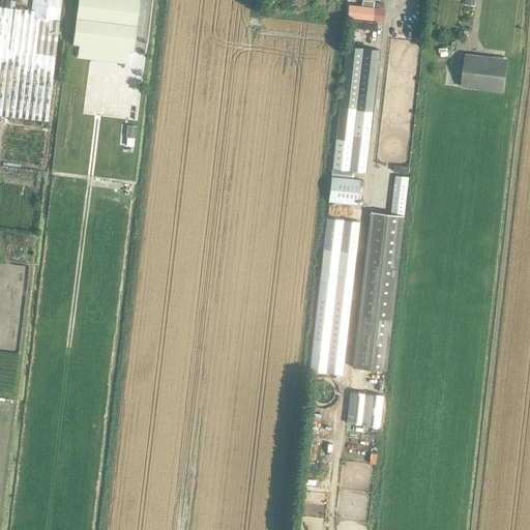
[(0,6),(0,115),(49,121),(50,113),(50,108),(59,21),(61,0),(34,0),(33,10),(0,6)]
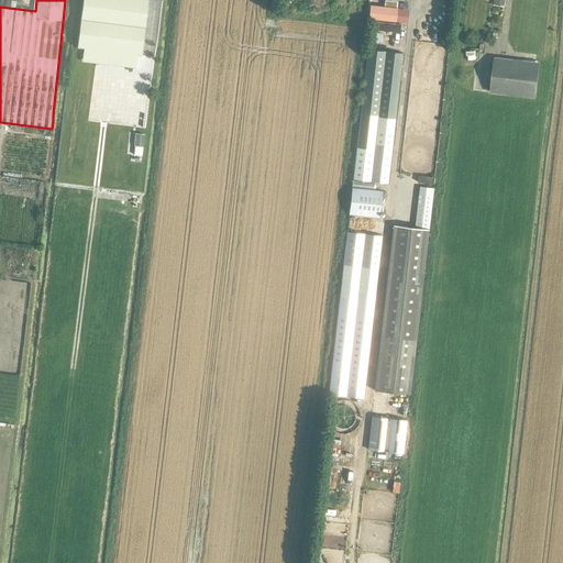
[(83,0),(77,47),(84,47),(138,54),(142,55),(144,42),(148,0),(83,0)]
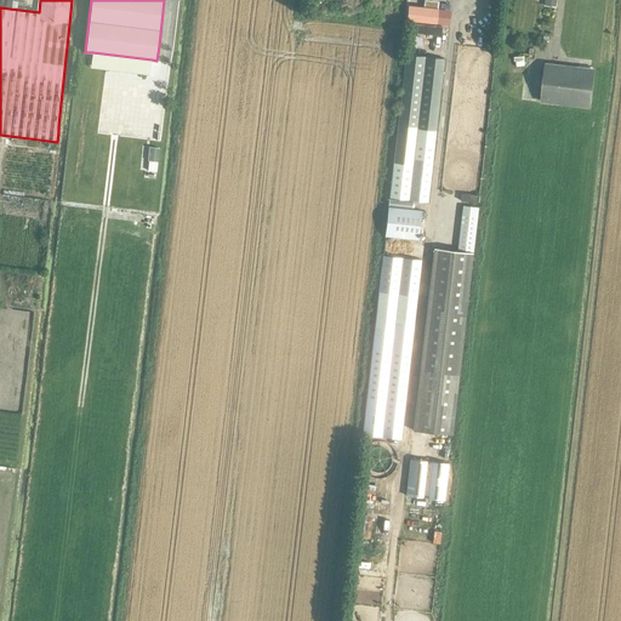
[(409,6),(406,21),(437,24),(438,10),(409,6)]
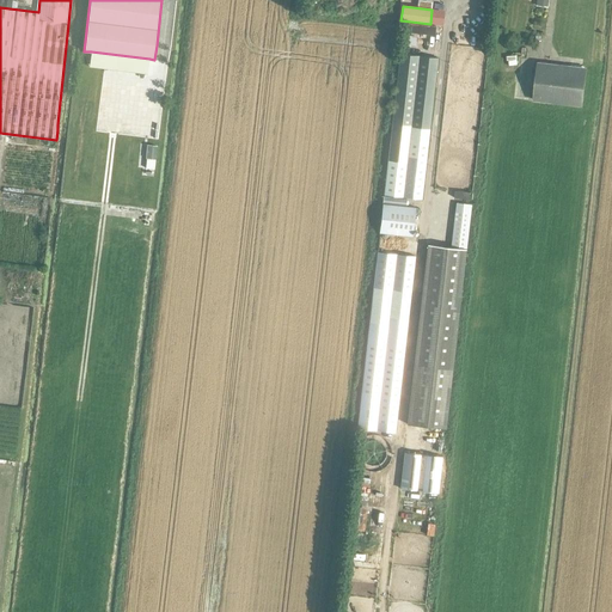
[(385,195),(421,199),(438,59),(401,54),(385,195)]
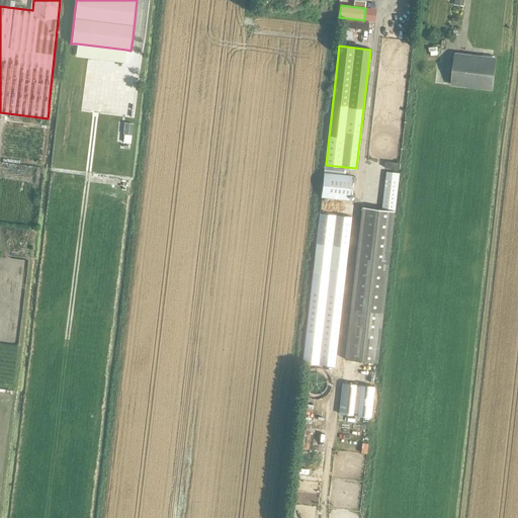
[(452,84),(493,88),(497,58),(455,53),(452,84)]
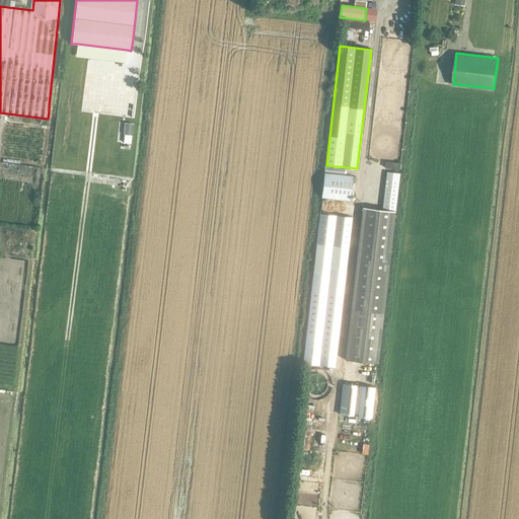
[(74,79),(75,71),(64,69),(63,77),(74,79)]
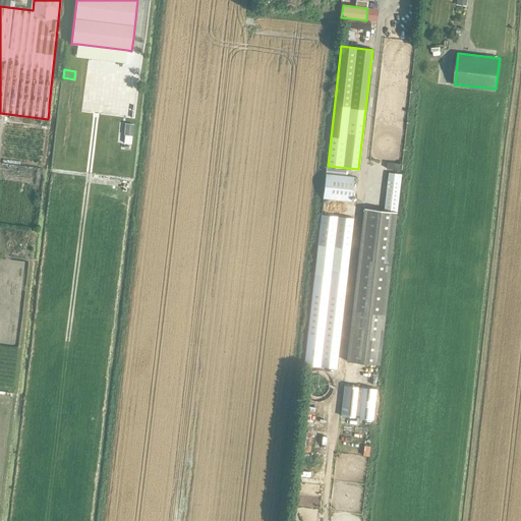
[(351,200),(353,184),(354,177),(326,174),(323,197),(351,200)]
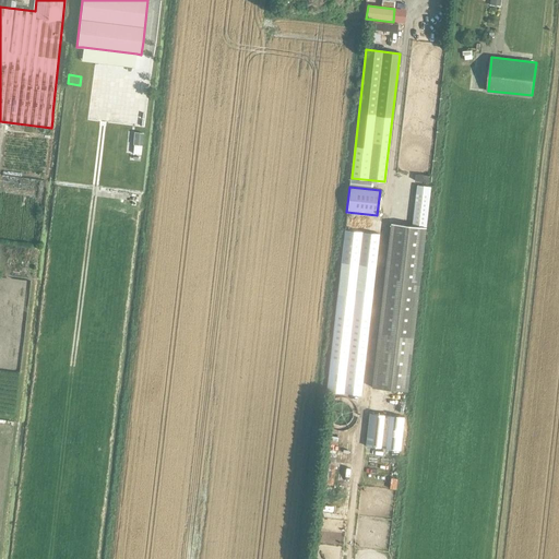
[(391,224),(372,387),(407,391),(425,227),(391,224)]
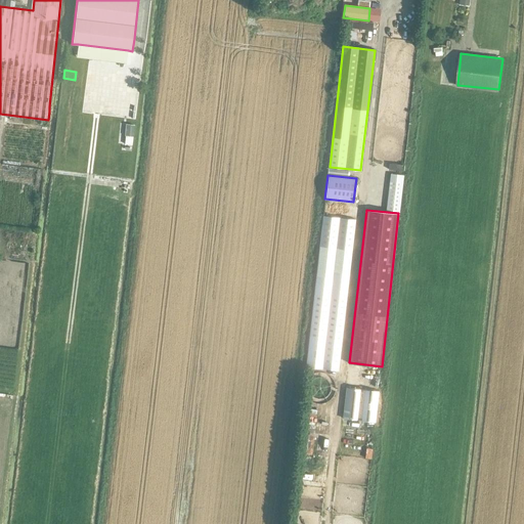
[(323,216),(306,366),(338,370),(355,220),(323,216)]
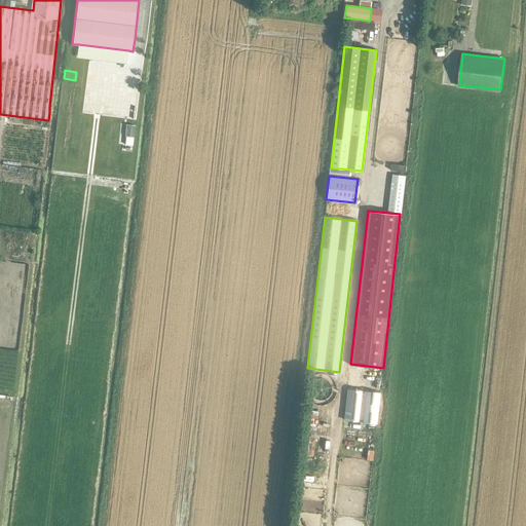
[(379,392),(347,389),(344,420),(377,423),(379,392)]
